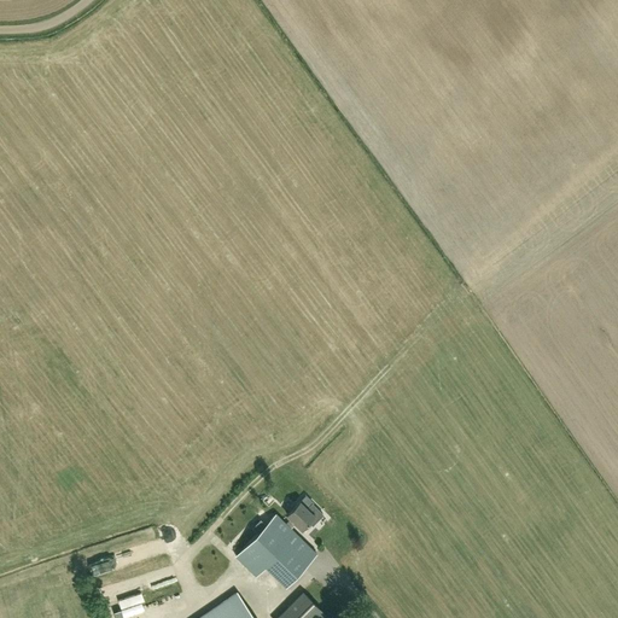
[(275,513),(257,531),(234,557),(256,576),(264,566),(285,586),(316,553),(291,528),(295,524),(302,530),(309,523),(313,525),(322,514),(312,505),(307,509),(299,501),(286,514),(290,518),(285,523),(275,513)]
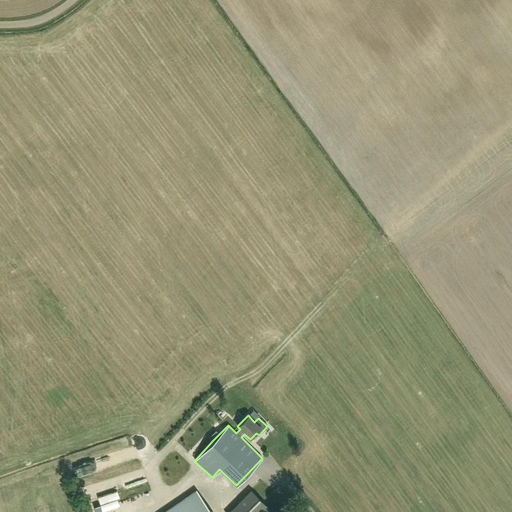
[(152,444),(167,431),(160,423),(145,437),(152,444)]
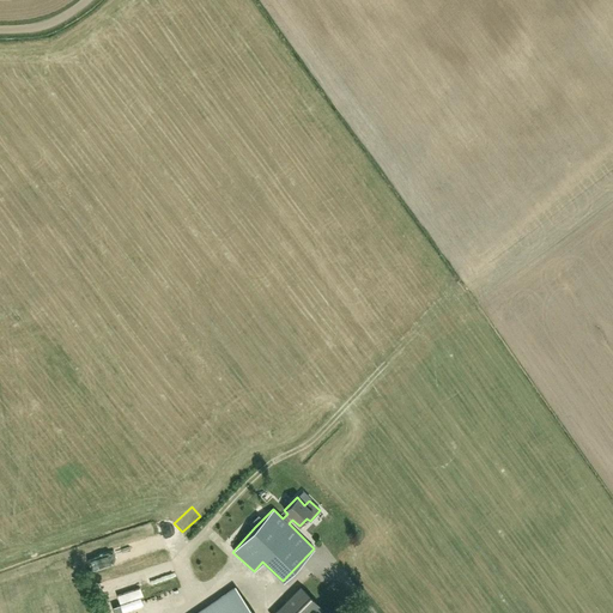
[(35,550),(14,556),(18,566),(38,560),(35,550)]
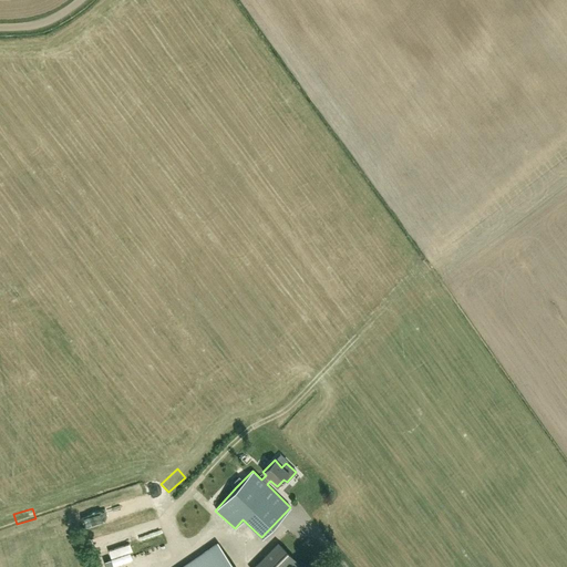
[(287,532),(278,543),(288,553),(298,542),(287,532)]
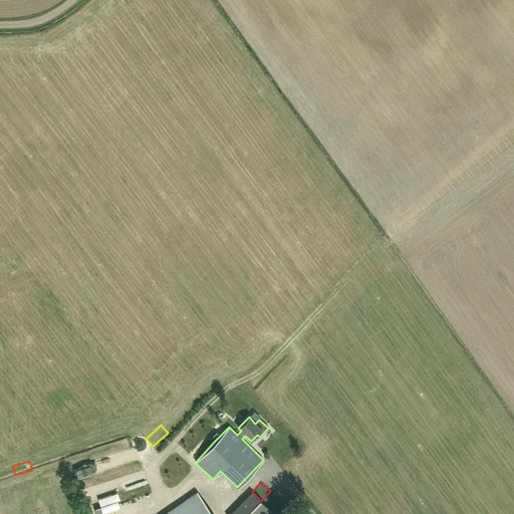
[(212,513),(197,491),(163,513),(212,513)]
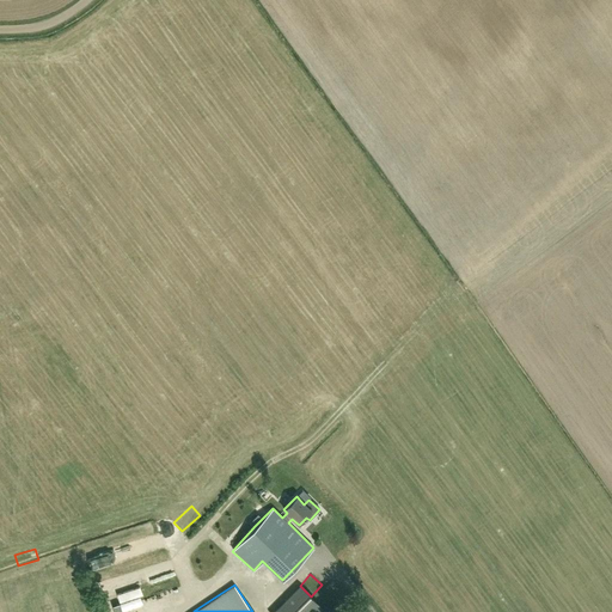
[(323,611),(324,611),(299,586),(273,611),(323,611)]
